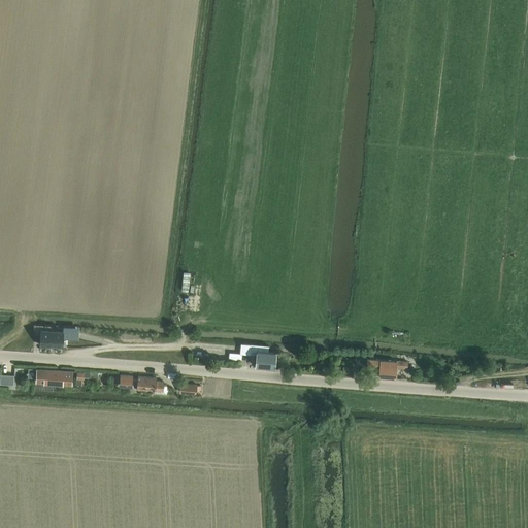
[(34,327),(34,338),(40,339),(41,339),(41,341),(40,345),(40,347),(64,348),(64,347),(64,339),(65,331),(51,330),(51,329),(51,326),(39,325),(36,325),(35,325),(34,327)]
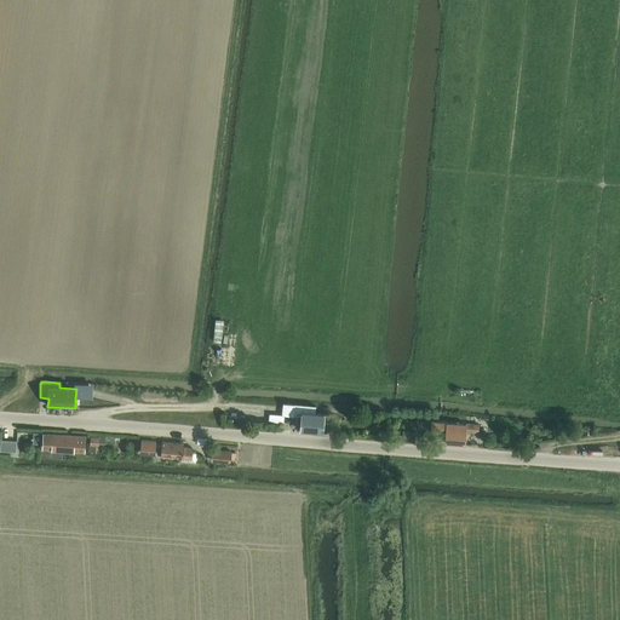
[(283,407),(282,415),(285,415),(294,417),(296,405),(287,403),(283,403),(283,407)]
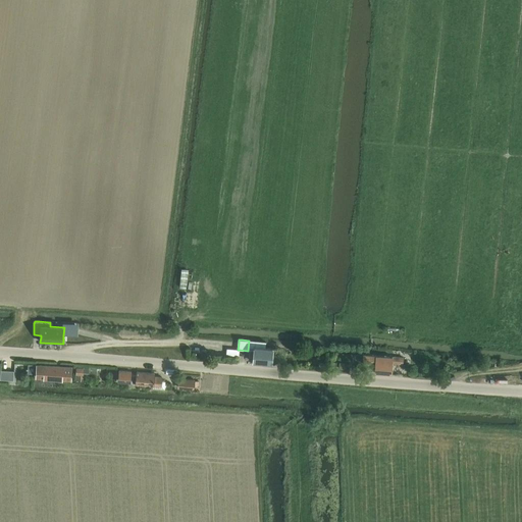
[(250,341),(249,349),(250,350),(250,357),(254,357),(254,360),(253,363),(271,364),(271,363),(276,364),(277,362),(278,357),(276,355),(272,355),(273,349),(269,349),(266,348),(266,342),(255,341),(250,341)]
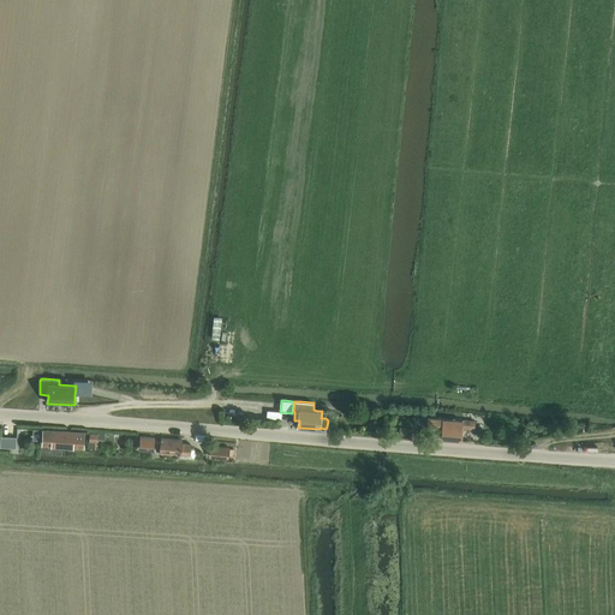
[(268,411),(267,421),(281,422),(282,415),(282,412),(280,412),(268,411)]
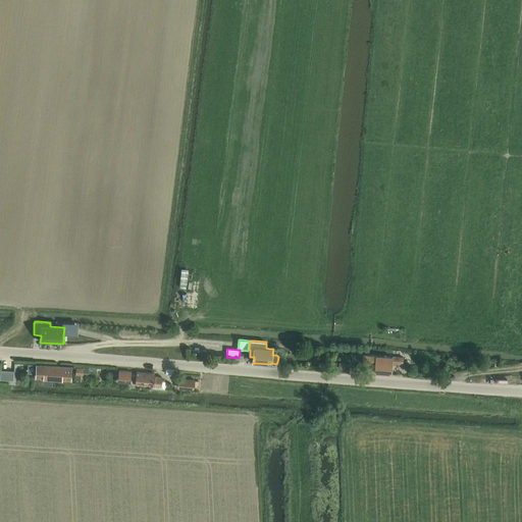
[(403,365),(403,357),(393,357),(363,355),(363,365),(375,366),(375,373),(392,374),(393,364),(403,365)]
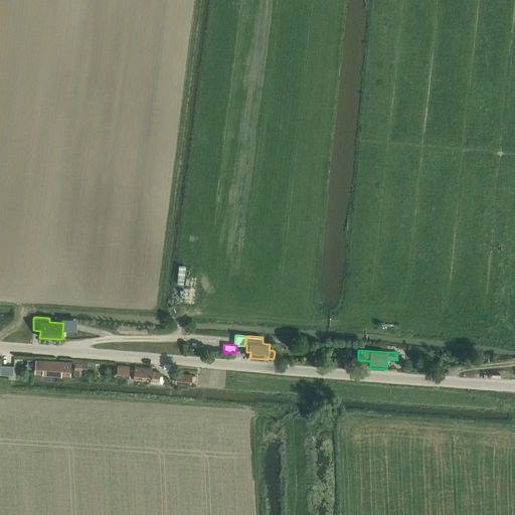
[(28,360),(28,367),(36,368),(35,373),(70,375),(71,361),(36,359),(36,360),(28,360)]
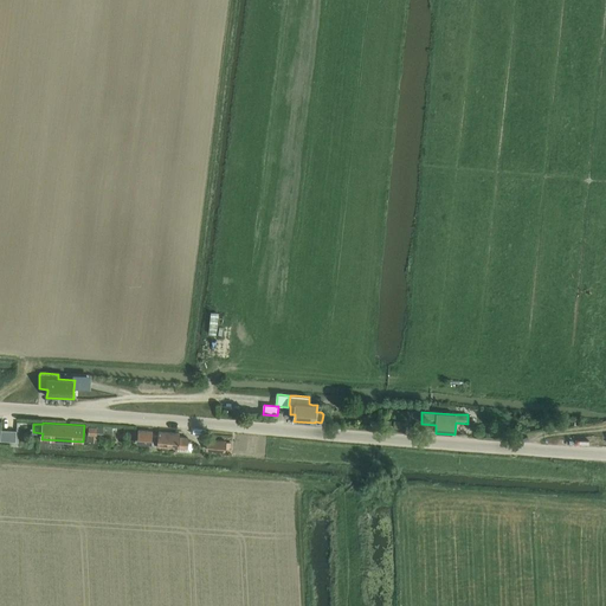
[(103,434),(104,429),(89,427),(88,442),(95,443),(95,436),(97,436),(97,433),(103,434)]
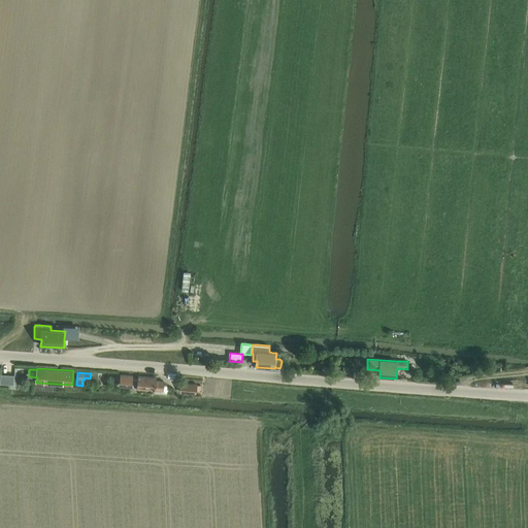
[(1,375),(1,384),(13,384),(14,375),(1,375)]
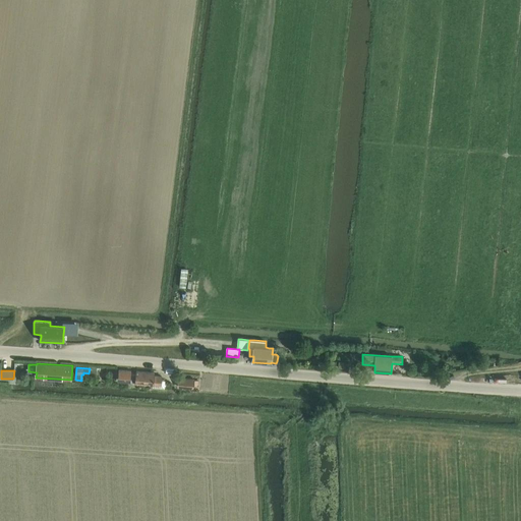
[(136,375),(131,374),(131,371),(119,370),(118,381),(130,382),(135,382),(135,383),(154,384),(154,387),(165,388),(165,381),(162,381),(162,377),(155,375),(155,373),(136,371),(136,375)]
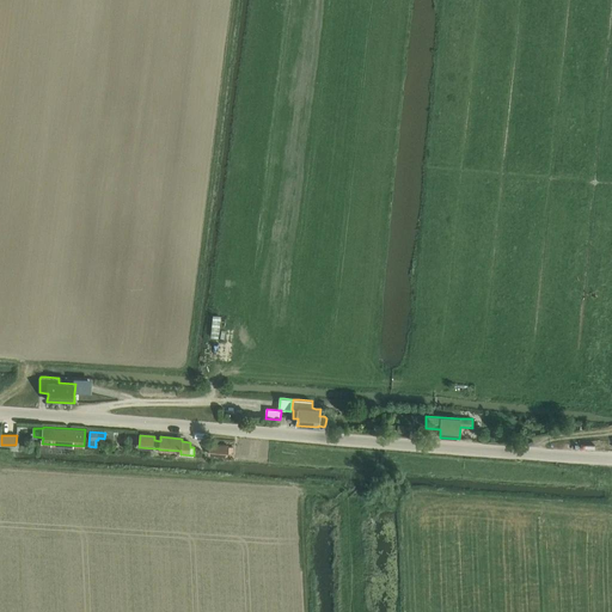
[(228,447),(228,446),(209,445),(209,454),(227,456),(228,447)]
